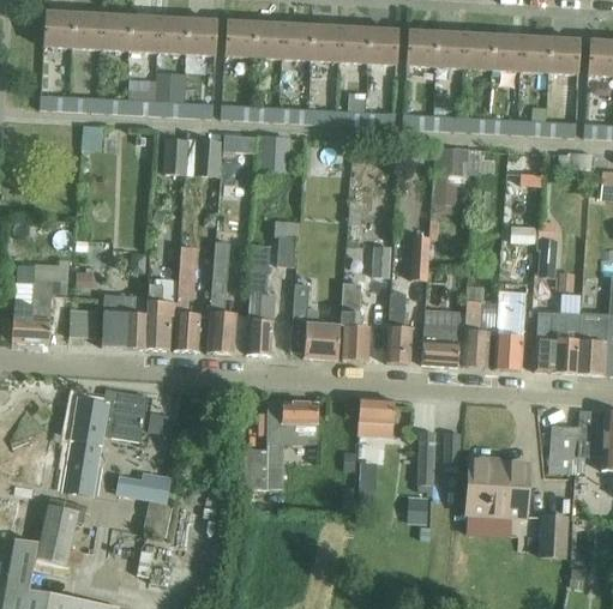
[(43,46),(73,48),(76,13),(46,12),(43,46)]
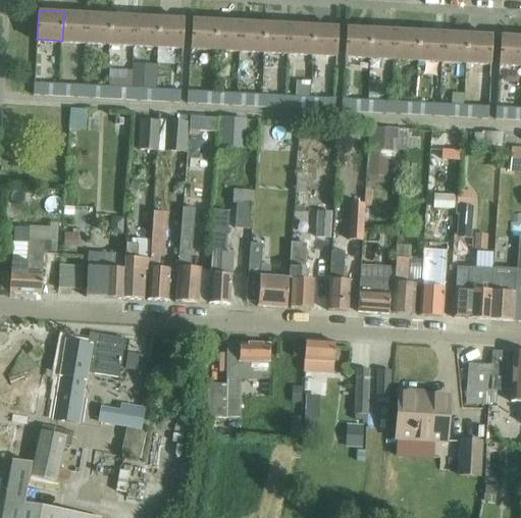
[(62,41),(86,42),(88,13),(64,11),(62,41)]
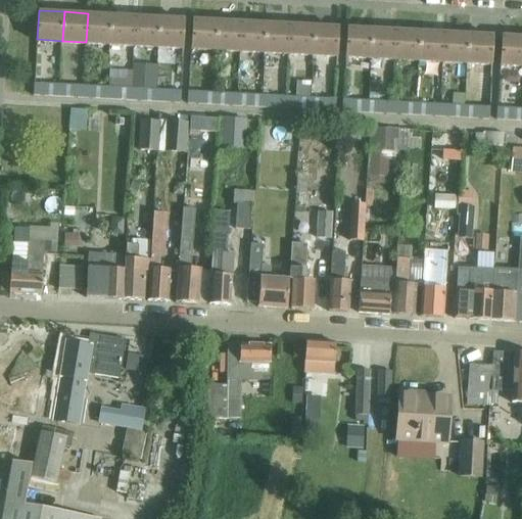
[(86,42),(111,43),(112,14),(88,13),(86,42)]
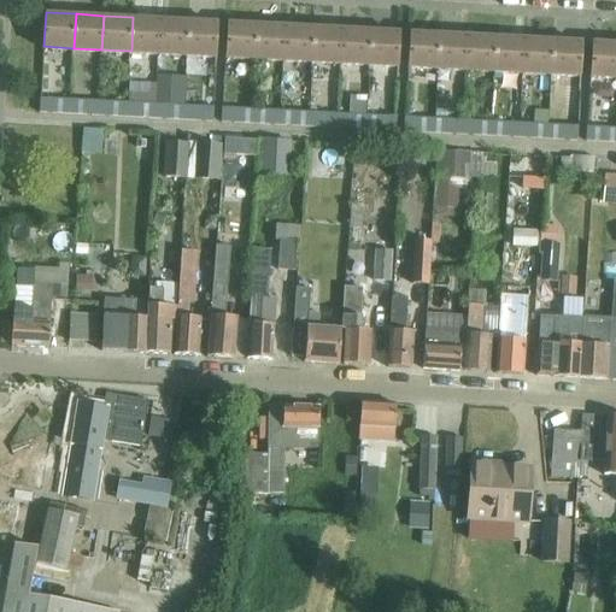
[(132,51),(158,53),(160,18),(133,17),(132,51)]
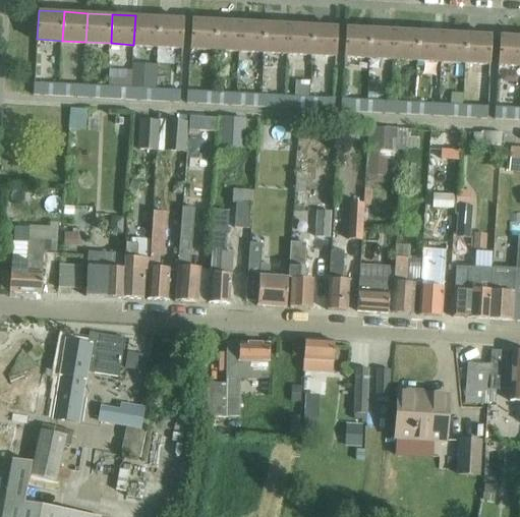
[(133,45),(158,46),(159,17),(135,15),(133,45)]
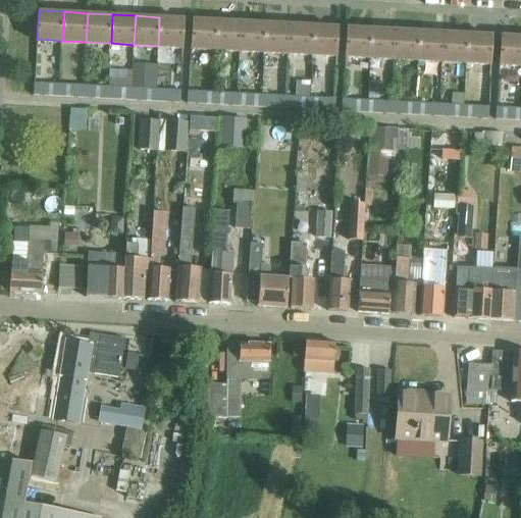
[(159,17),(158,46),(183,47),(185,18),(159,17)]
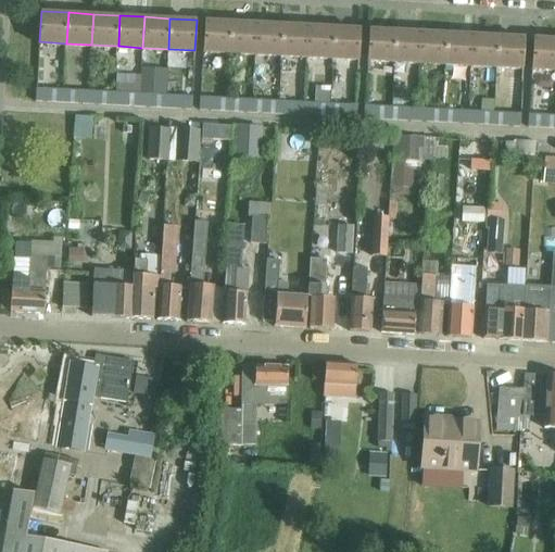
[(204,50),(230,52),(231,21),(205,20),(204,50)]
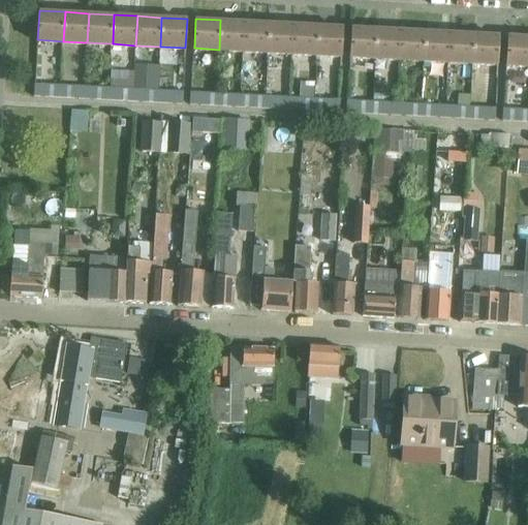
[(219,50),(243,51),(245,21),(220,20),(219,50)]
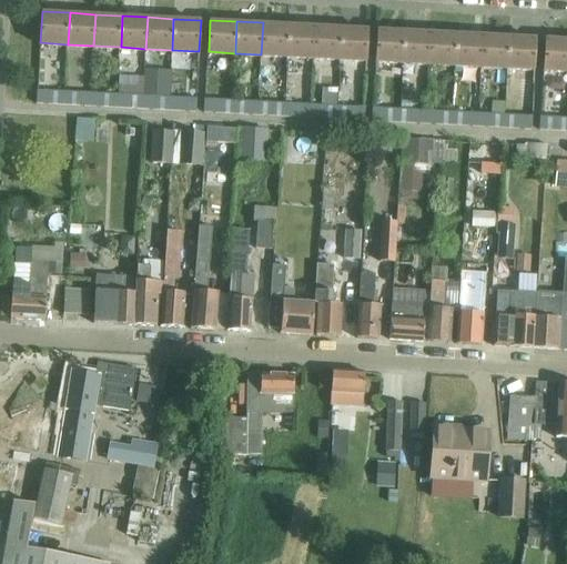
[(261,54),(287,56),(290,24),(263,22),(261,54)]
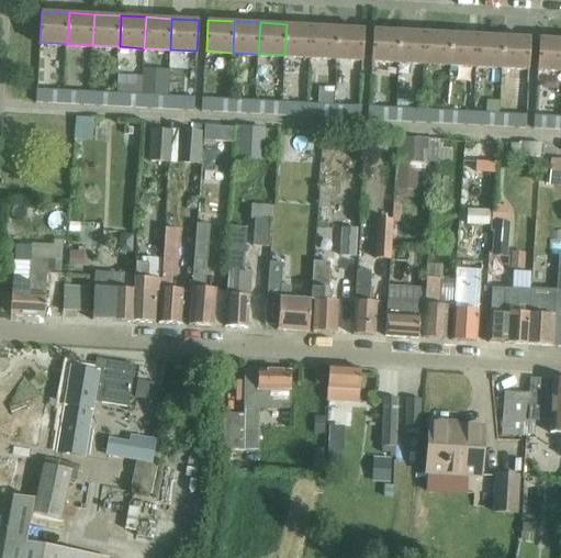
[(284,55),(311,56),(312,25),(287,24),(284,55)]
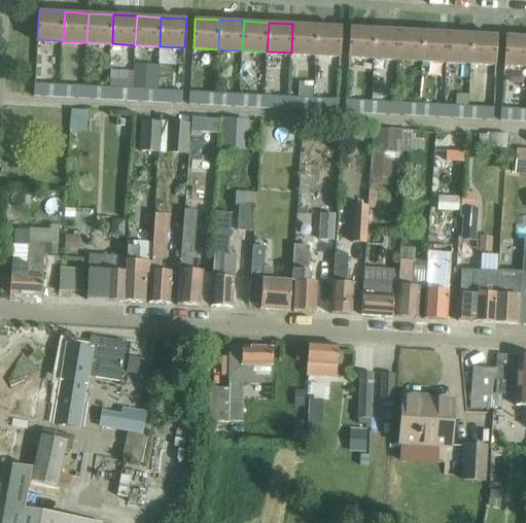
[(291,53),(315,55),(317,25),(292,24),(291,53)]
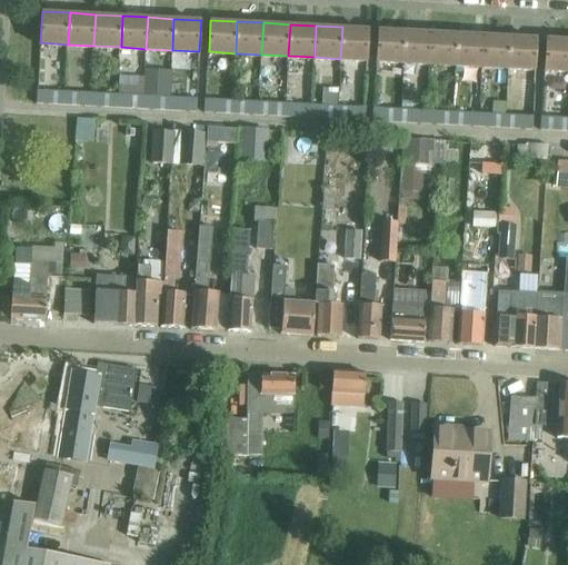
[(342,27),(340,59),(367,60),(369,28),(342,27)]
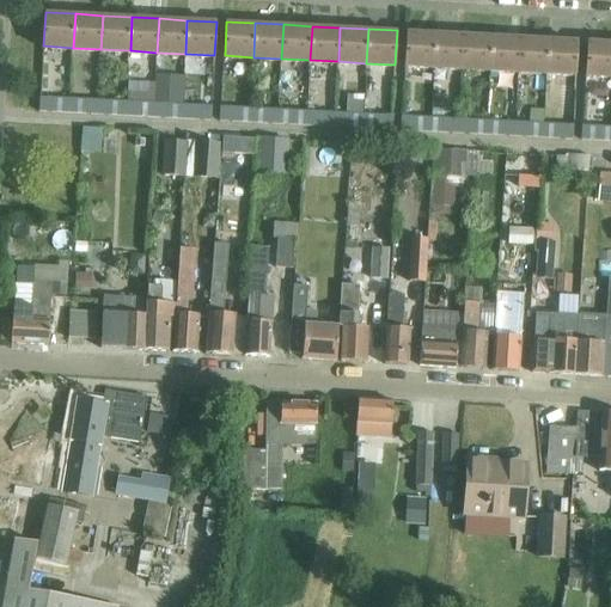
[(405,65),(433,67),(435,32),(407,31),(405,65)]
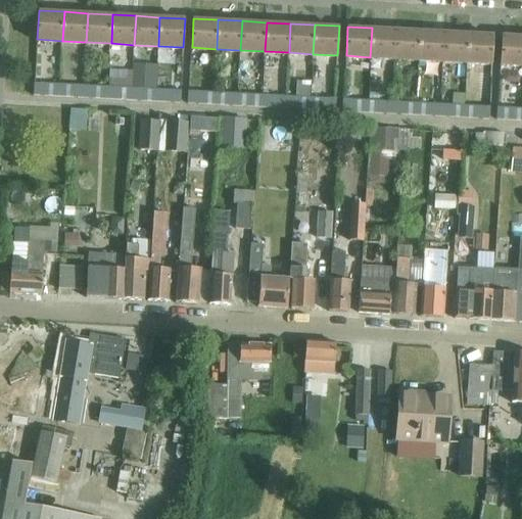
[(370,57),(395,58),(396,29),(372,28),(370,57)]
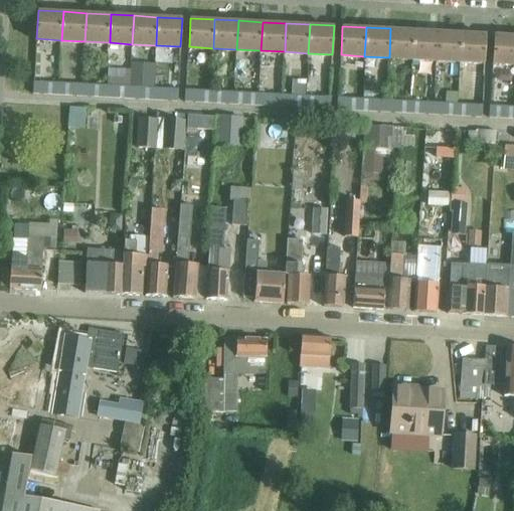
[(389,57),(413,58),(414,30),(390,28),(389,57)]
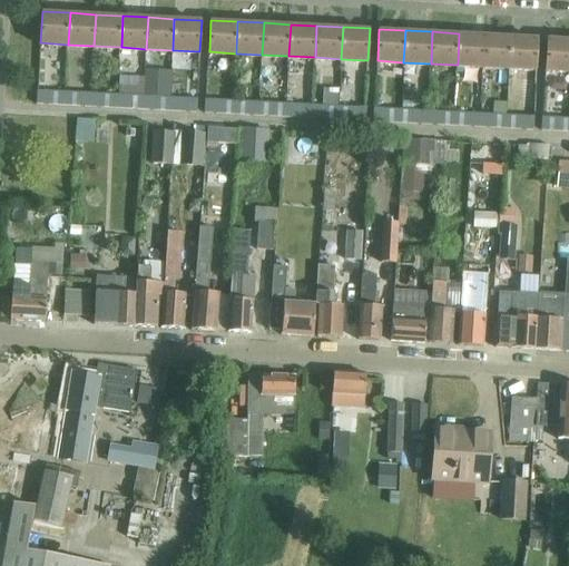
[(458,65),(483,67),(484,35),(459,33),(458,65)]
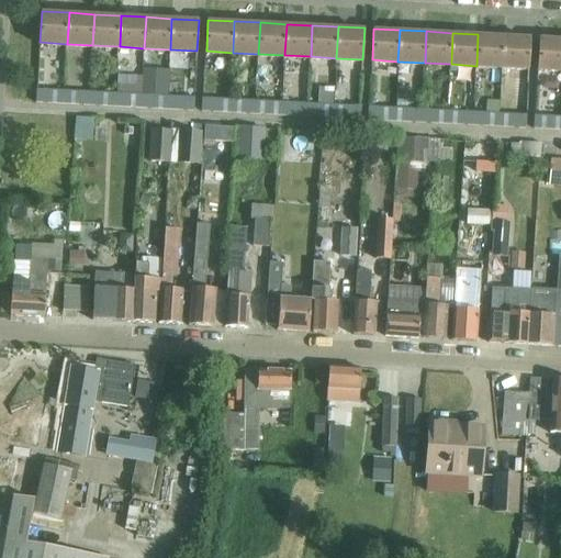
[(477,66),(503,67),(504,35),(478,34),(477,66)]
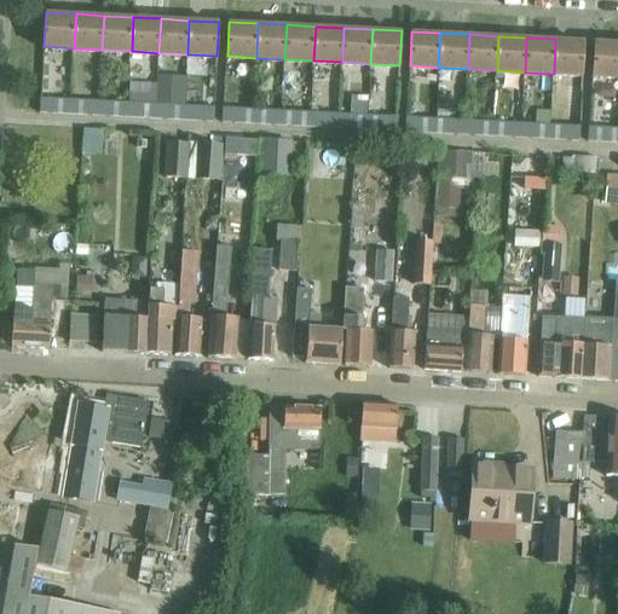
[(555,39),(554,74),(583,75),(584,41),(555,39)]
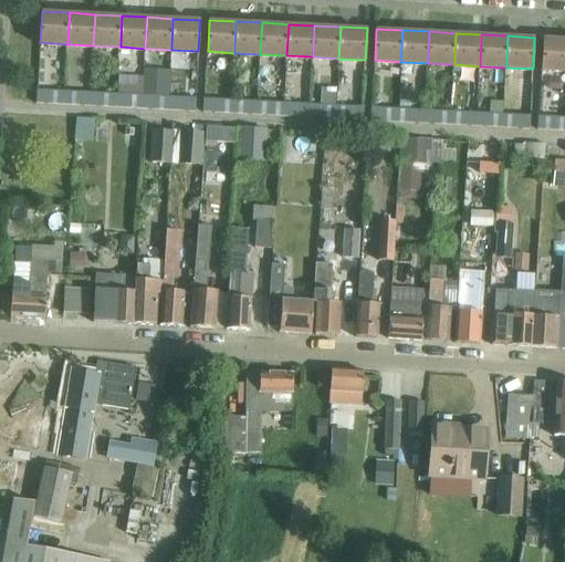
[(564,38),(544,38),(542,69),(564,70),(564,38)]
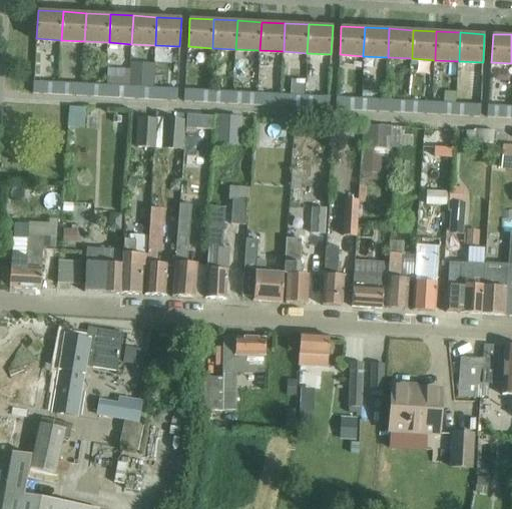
[(112,56),(111,77),(155,79),(156,59),(112,56)]
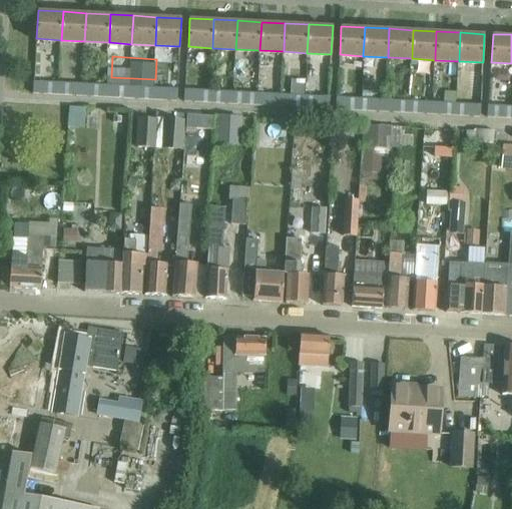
[(281,104),(305,105),(305,92),(306,77),(292,76),(291,91),(282,91),(281,104)]
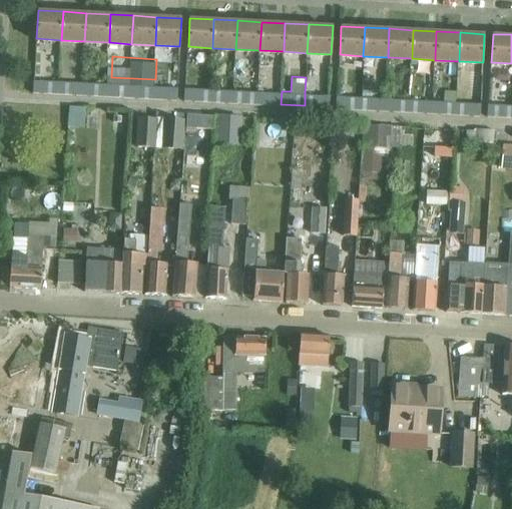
[(33,90),(58,91),(59,80),(34,79),(33,90)]
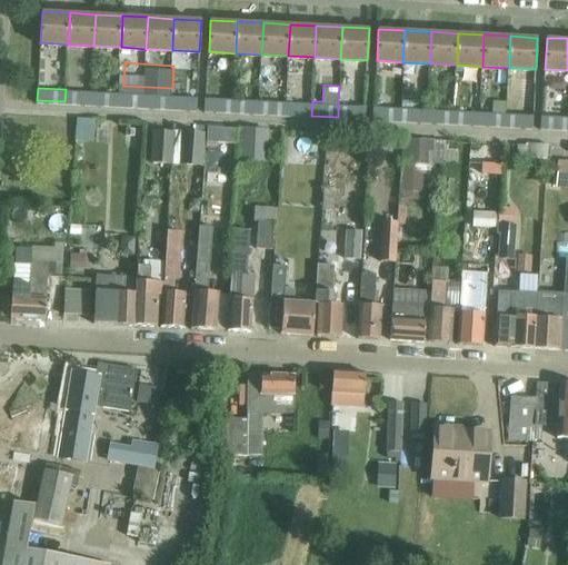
[(65,101),(91,103),(91,91),(66,89),(65,101)]
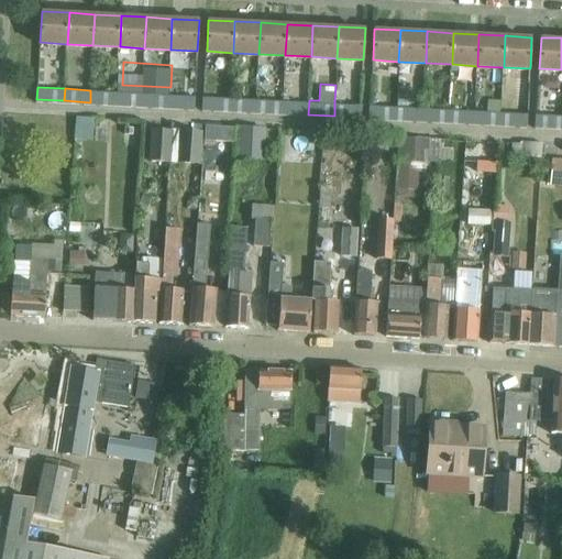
[(90,102),(117,103),(118,91),(90,90),(90,102)]
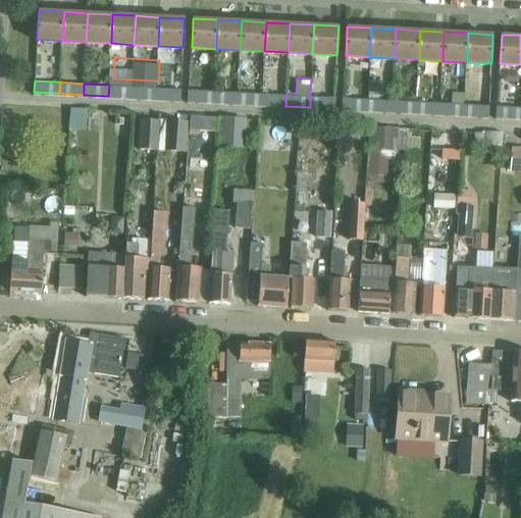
[(108,96),(131,97),(132,86),(109,85),(108,96)]
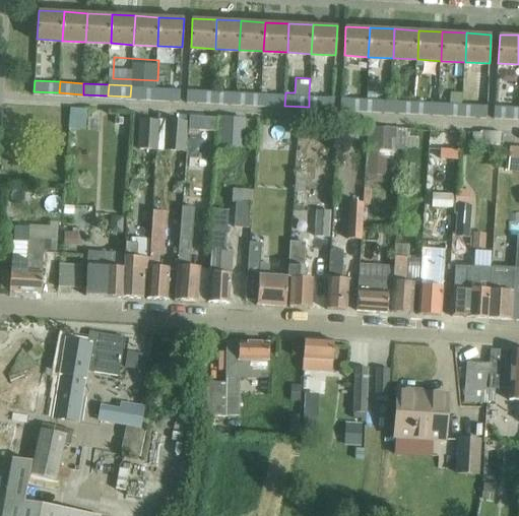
[(130,97),(154,99),(155,87),(131,85),(130,97)]
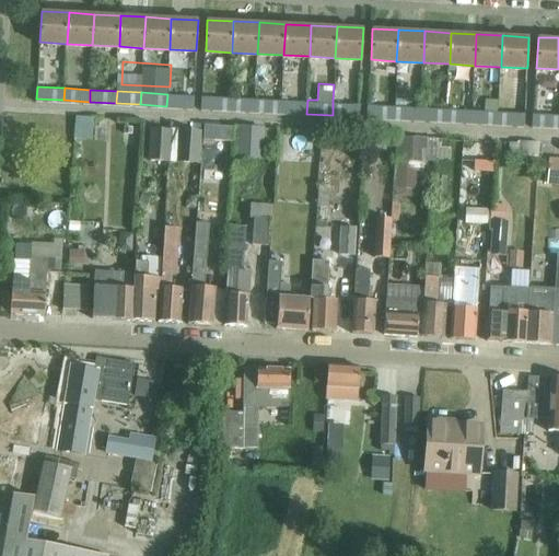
[(167,94),(166,106),(195,107),(195,95),(167,94)]
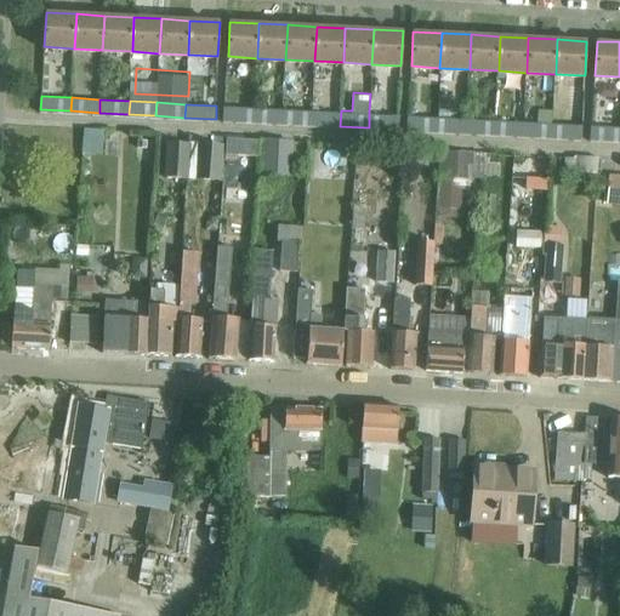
[(225,119),(254,121),(255,106),(225,104),(225,119)]
